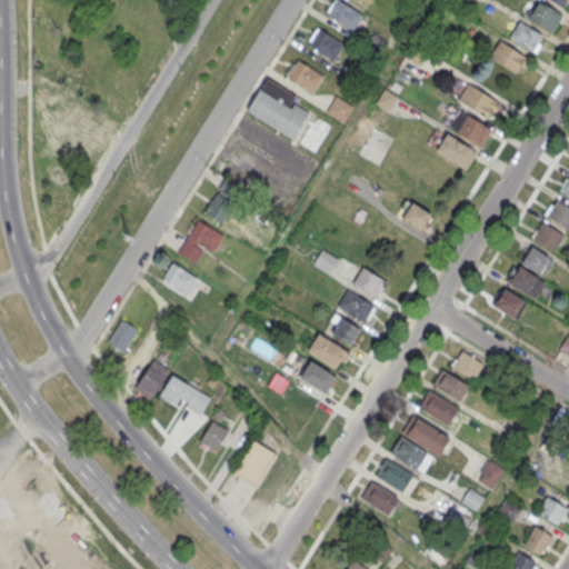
[(332,0),(338,0),(362,16),(352,31),(327,16),(329,13),(326,11),(332,0)]
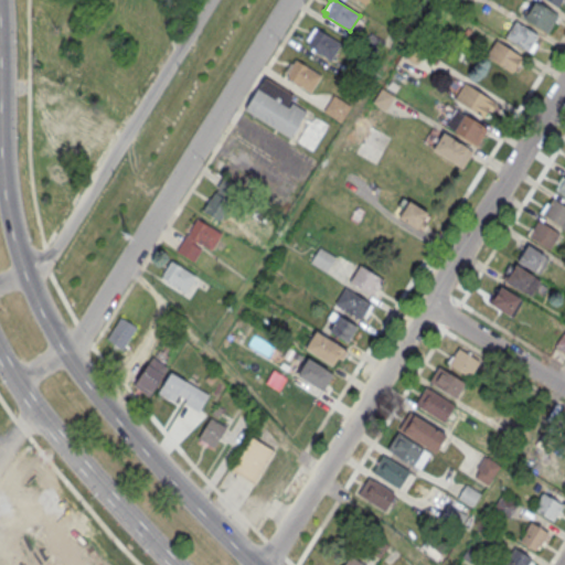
[(558,17),(534,1),(524,19),(547,34),(558,17)]
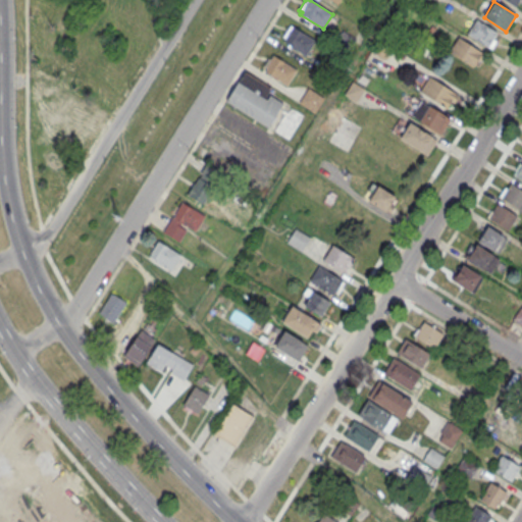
[(467,35),(490,49),(500,35),(476,19),(467,35)]
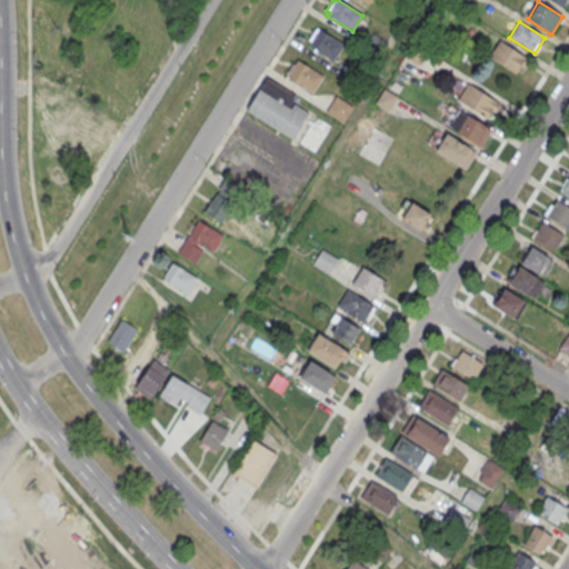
[(317,28),(343,45),(333,61),(309,46),(311,42),(308,40),(317,28)]
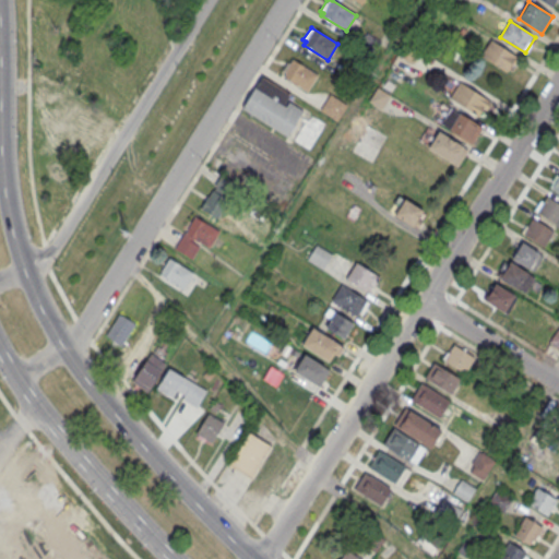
[(363,43),(375,49),(379,40),(367,35),(363,43)]
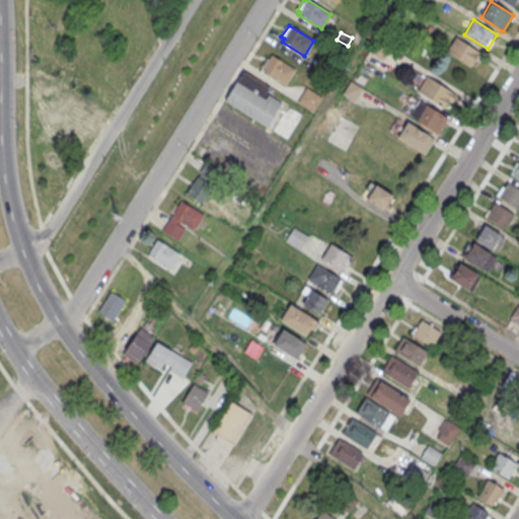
[(455,38),(479,53),(470,68),(445,52),(455,38)]
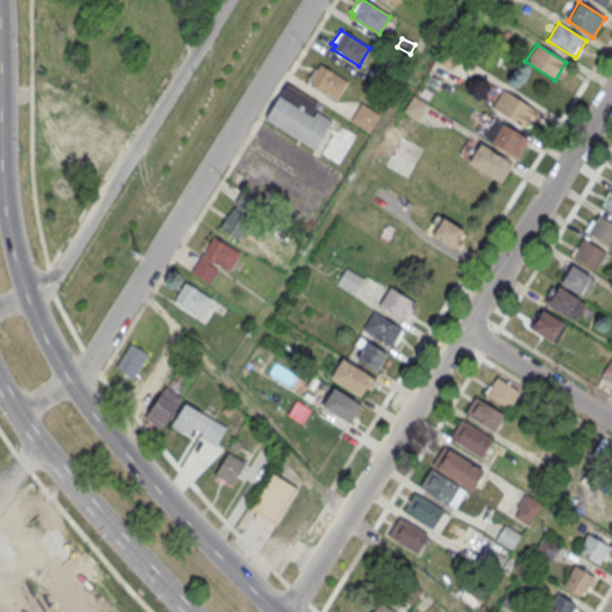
[(319,65),(348,83),(336,102),(307,84),(319,65)]
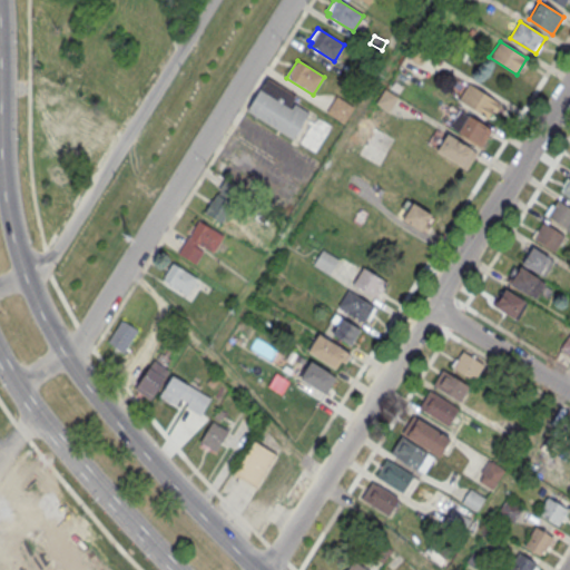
[(246,110),(267,78),(296,97),(290,108),(291,109),(295,105),(308,114),(292,139),(246,110)]
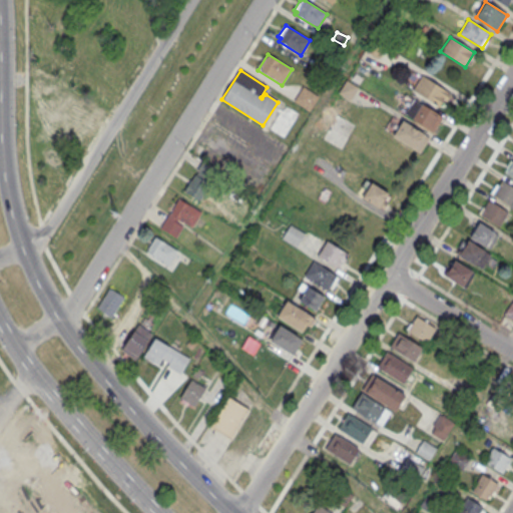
[(421,76),(447,92),(439,107),(412,91),(421,76)]
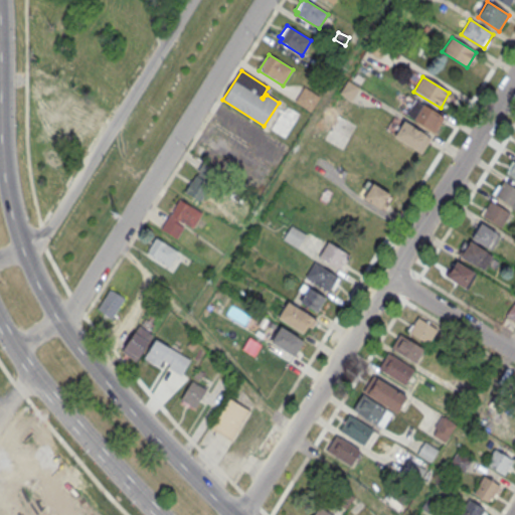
[(295,102),(304,88),(320,98),(311,112),(295,102)]
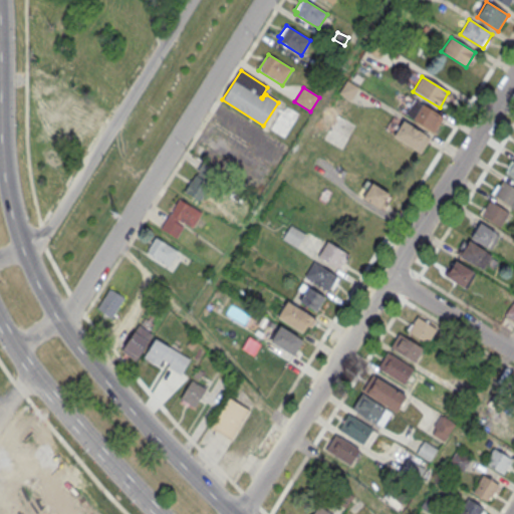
[(415,99),(441,115),(432,130),(406,114),(415,99)]
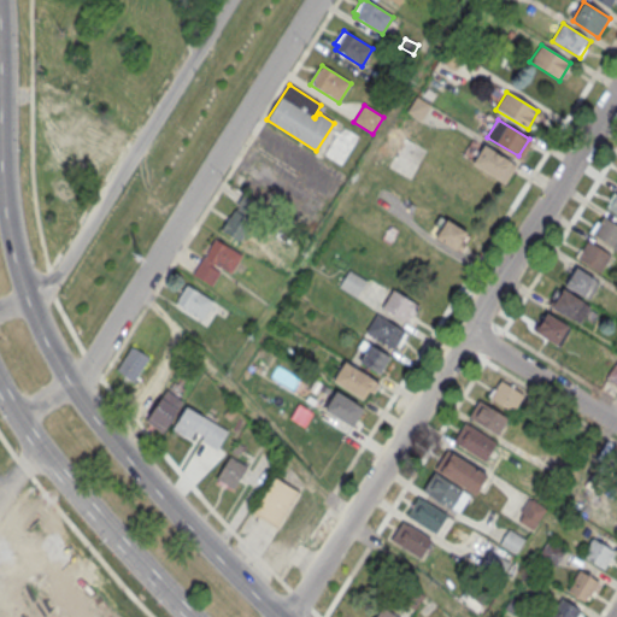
[(324,154),(341,164),(359,135),(342,125),(324,154)]
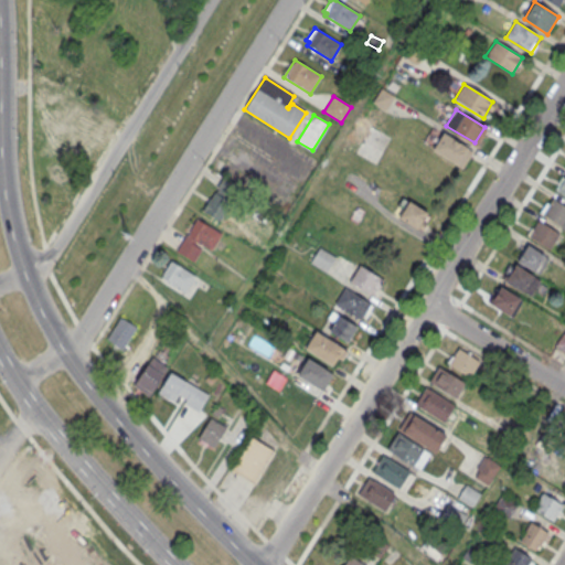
[(77,130),(89,139),(98,126),(85,118),(77,130)]
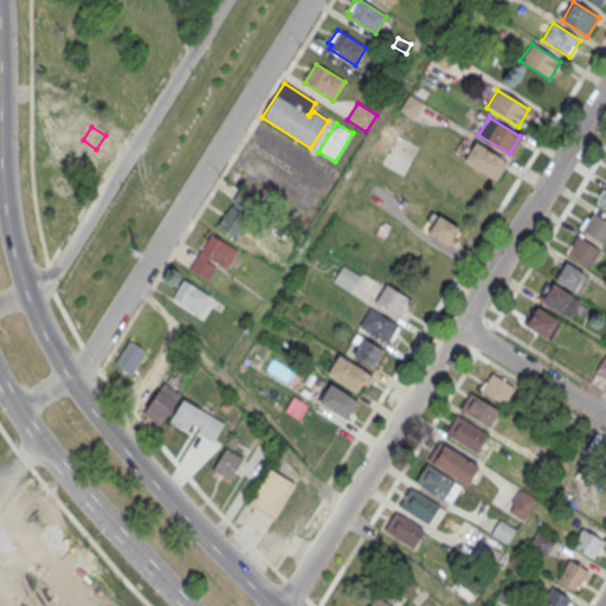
[(475,143),(505,162),(495,179),(464,161),(475,143)]
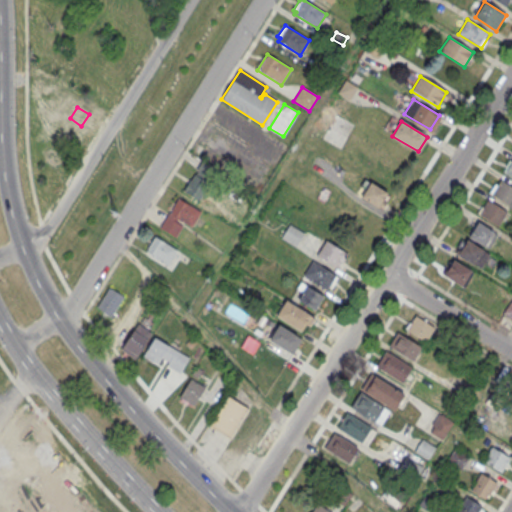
[(503,172),(511,177),(511,158),(503,172)]
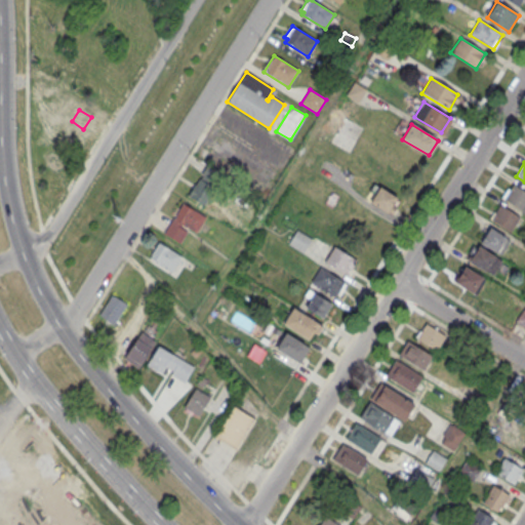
[(188,195),(204,206),(225,176),(208,164),(188,195)]
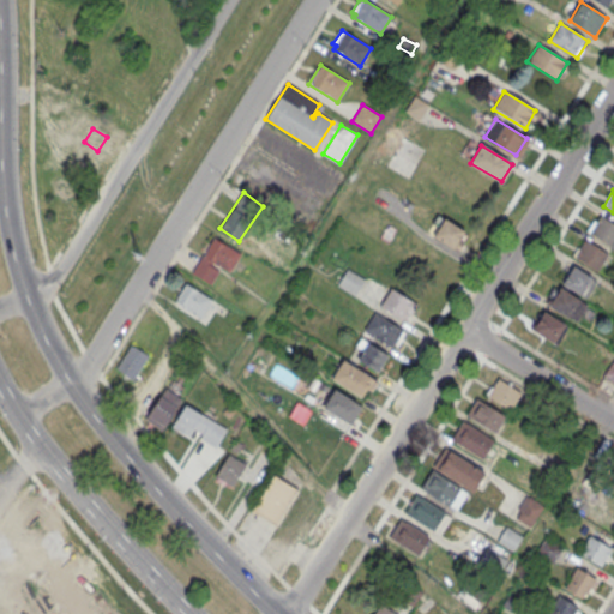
[(433,235),(455,248),(465,230),(444,217),(433,235)]
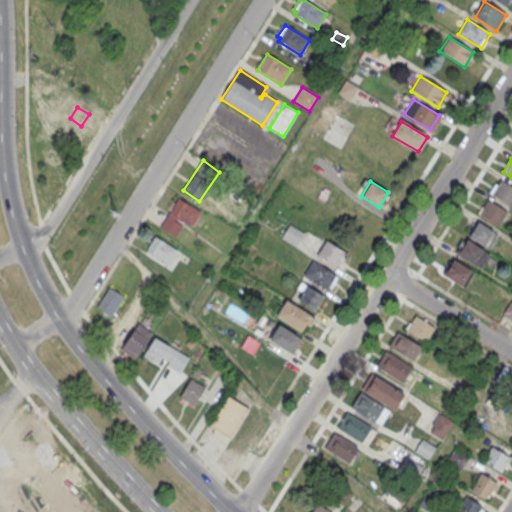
[(492,195),(511,207),(511,205),(511,187),(500,181),(492,195)]
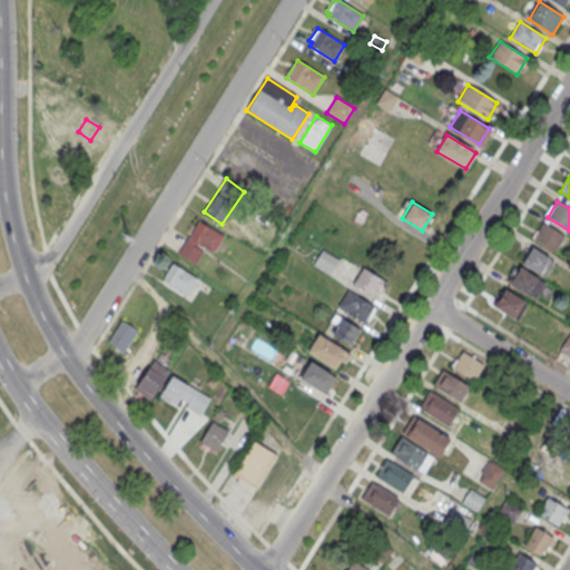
[(198,220),(224,236),(213,254),(203,247),(202,248),(196,244),(195,247),(204,253),(196,265),(177,254),(198,220)]
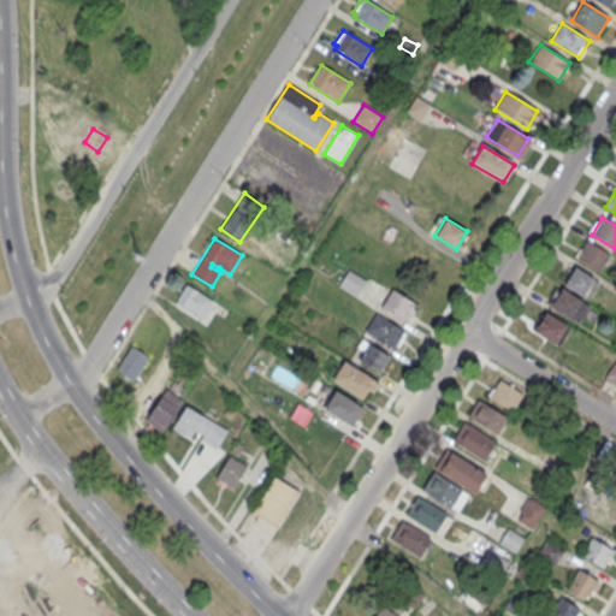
[(576,259),(599,273),(610,255),(587,242),(576,259)]
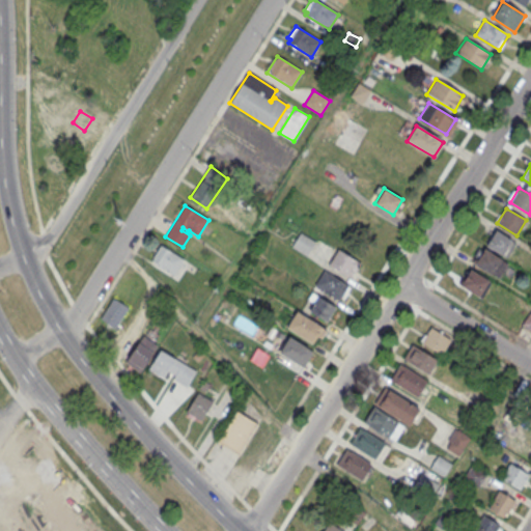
[(486,246),(506,258),(515,243),(496,231),(486,246)]
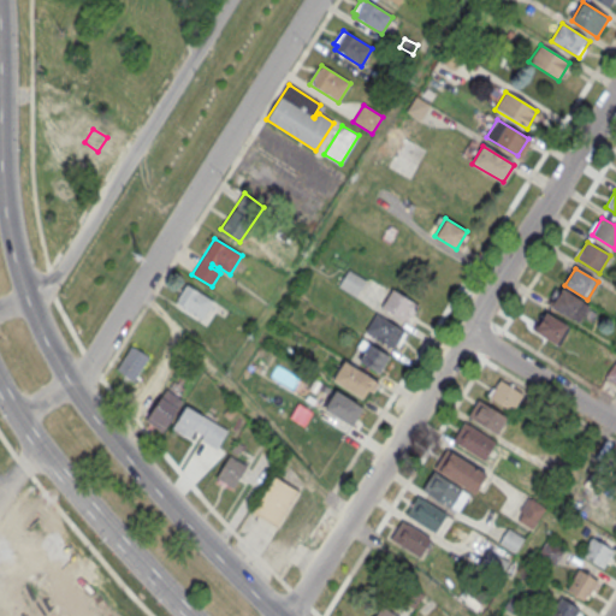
[(338,286),(348,271),(366,282),(355,298),(338,286)]
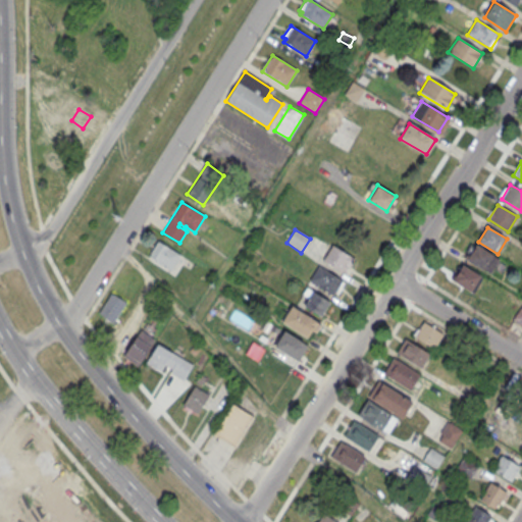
[(157,242),(179,256),(170,270),(161,264),(160,265),(149,258),(151,255),(150,254),(157,242)]
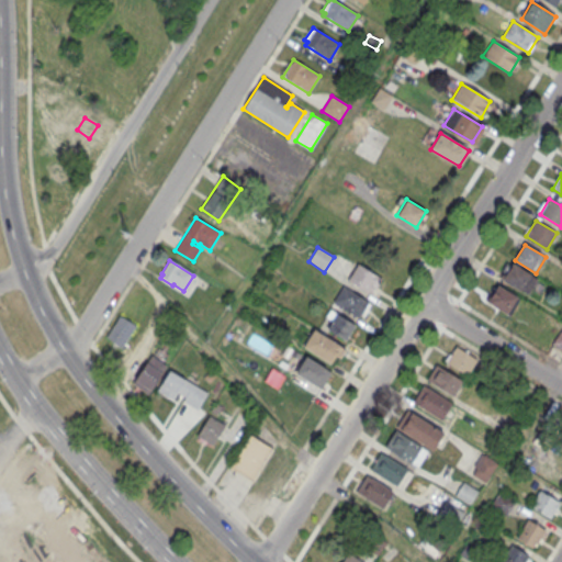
[(531,274),(513,263),(510,267),(506,263),(502,271),(506,274),(503,281),(520,292),(521,291),(528,295),(538,280),(530,276),(531,274)]
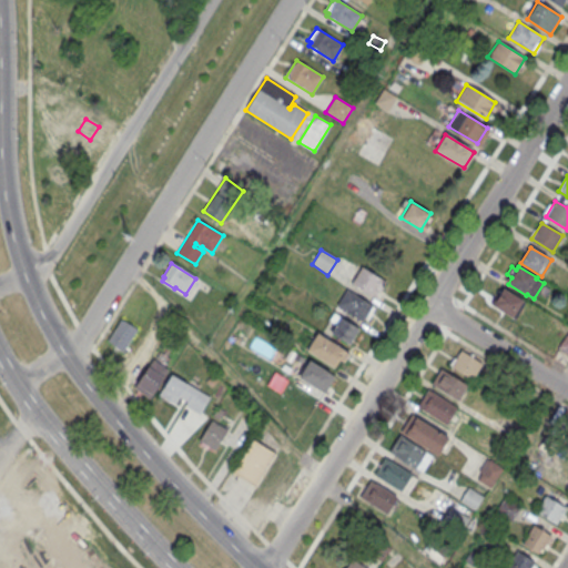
[(352,284),(362,267),(386,282),(381,291),(379,291),(376,295),(374,294),(372,297),(352,284)]
